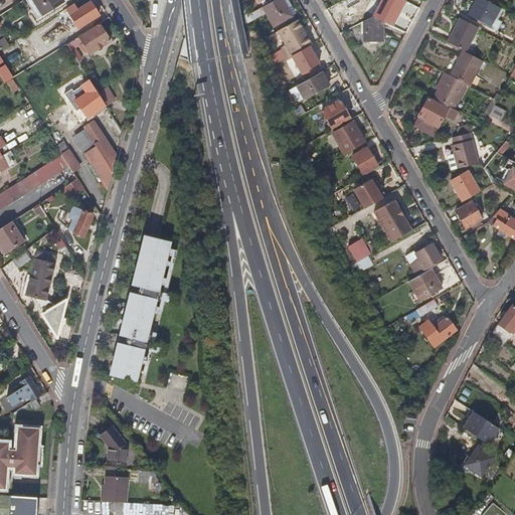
[(40,17),(65,0),(24,0),(36,19),(40,17)]
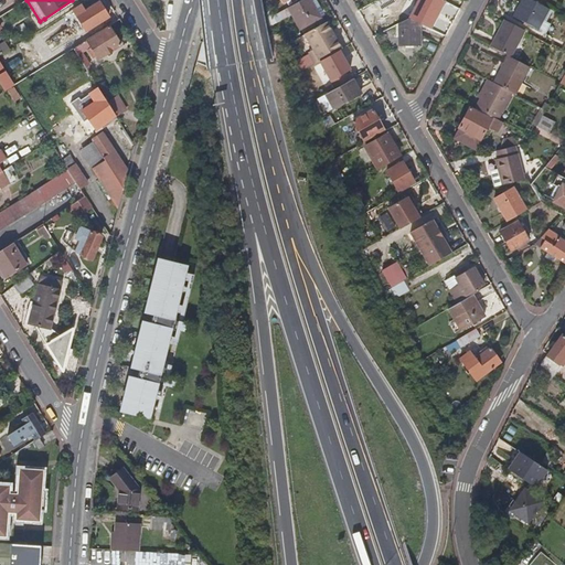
[(46,22),(77,2),(76,0),(72,0),(44,19),(46,22)]
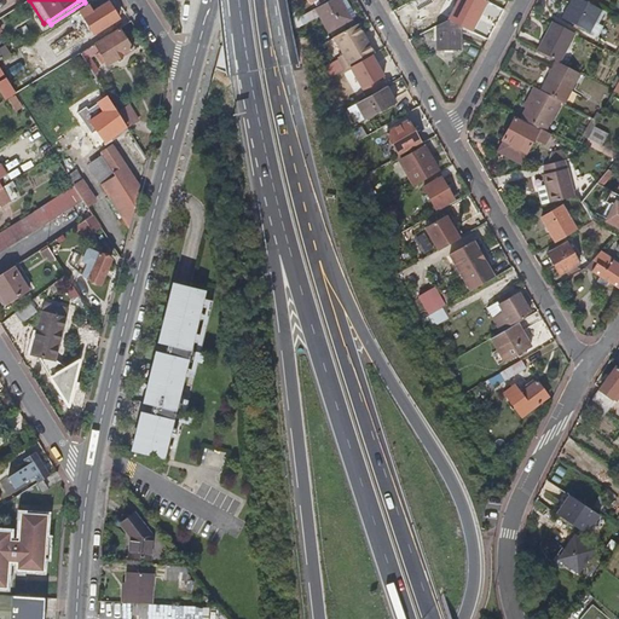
[(351,21),(337,0),(331,0),(312,12),(325,36),(351,21)]
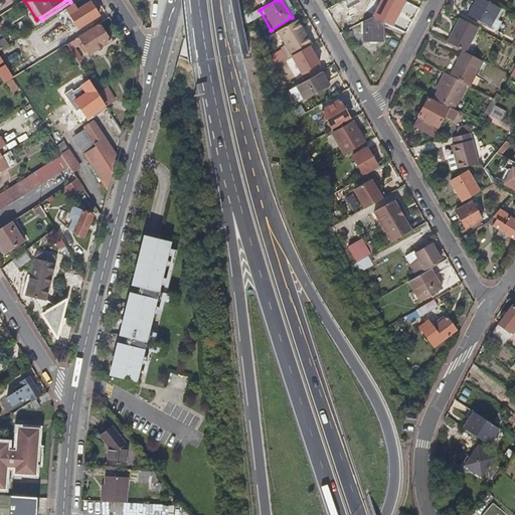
[(491,28),(501,9),(484,0),(476,0),(468,16),(491,28)]
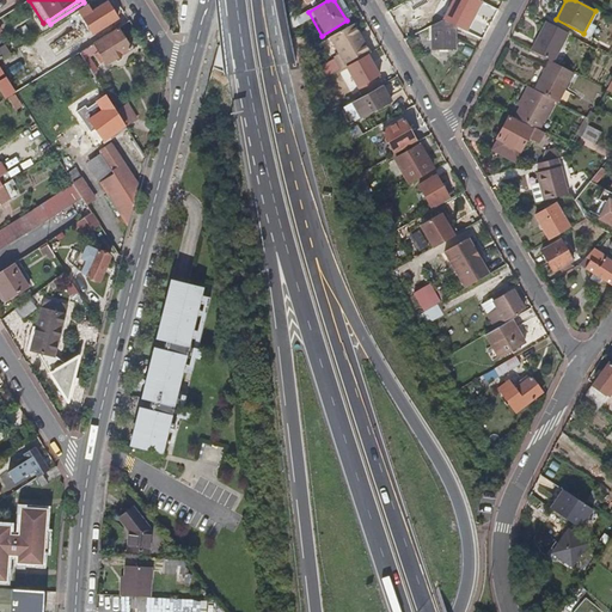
[(81,16),(95,8),(91,2),(74,12),(78,18),(81,16)]
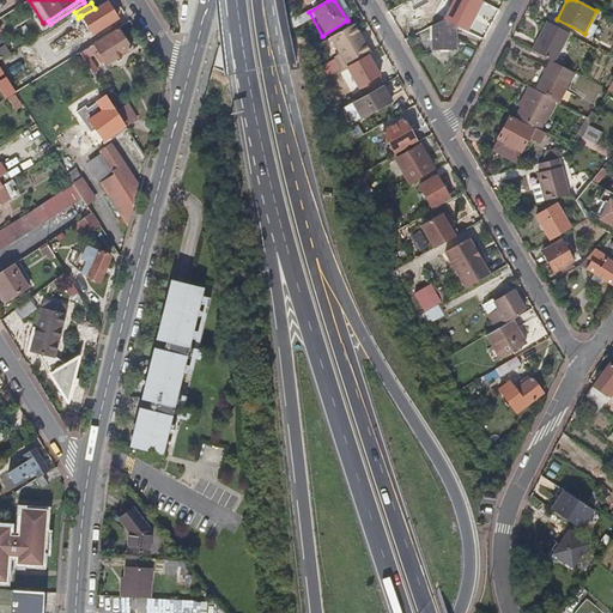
[(101,29),(116,18),(107,2),(90,13),(101,29)]
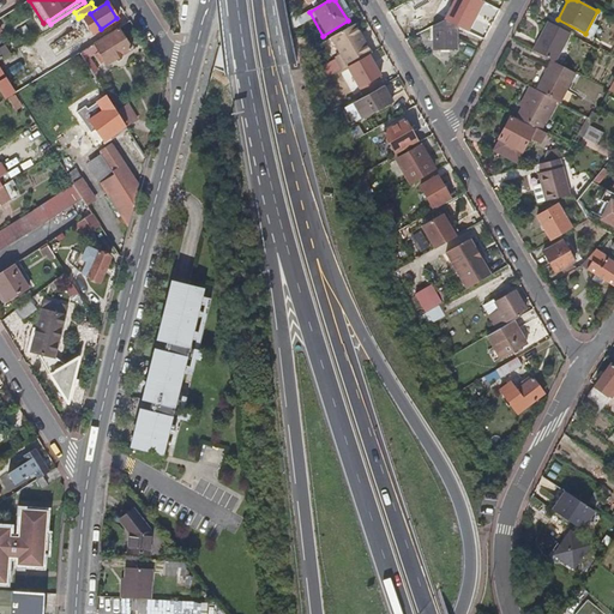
[(444,20),(435,7),(427,12),(437,25),(444,20)]
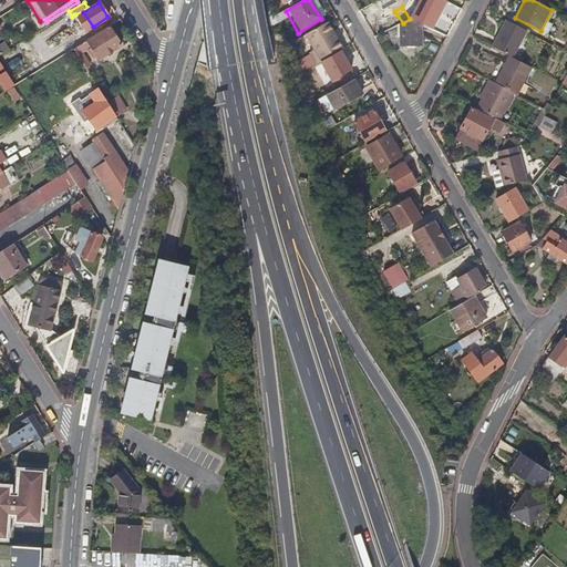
[(549,35),(554,26),(549,23),(555,11),(552,10),(540,31),(549,35)]
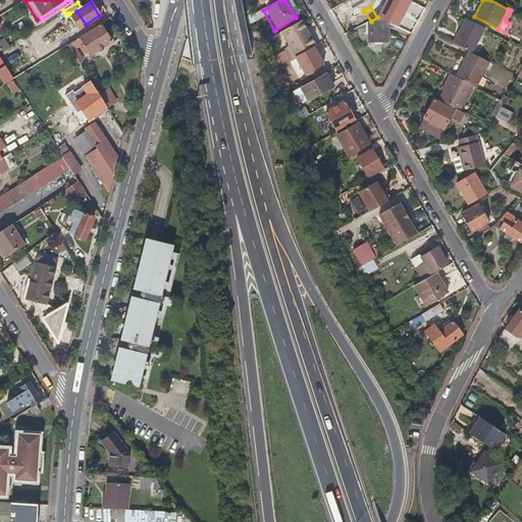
[(253,21),(262,16),(259,12),(251,17),(253,21)]
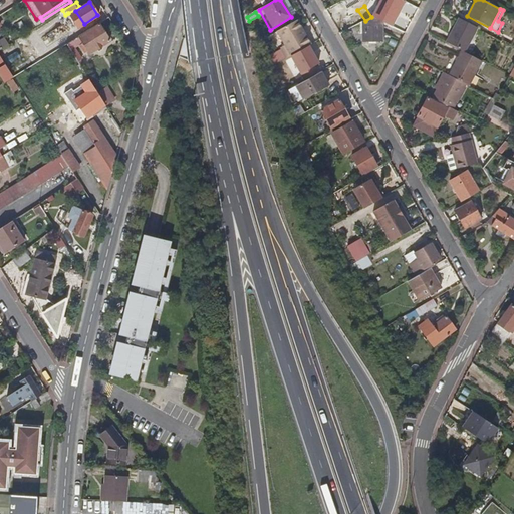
[(359,22),(355,15),(350,18),(354,25),(359,22)]
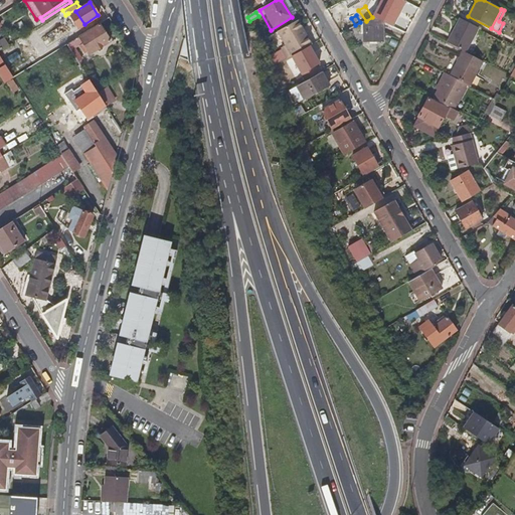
[(351,18),(342,22),(347,30),(355,25),(351,18)]
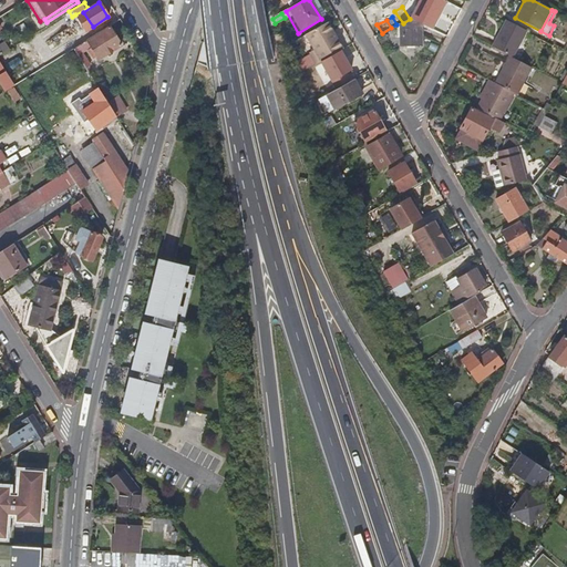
[(423,47),(421,24),(411,20),(395,27),(398,49),(423,47)]
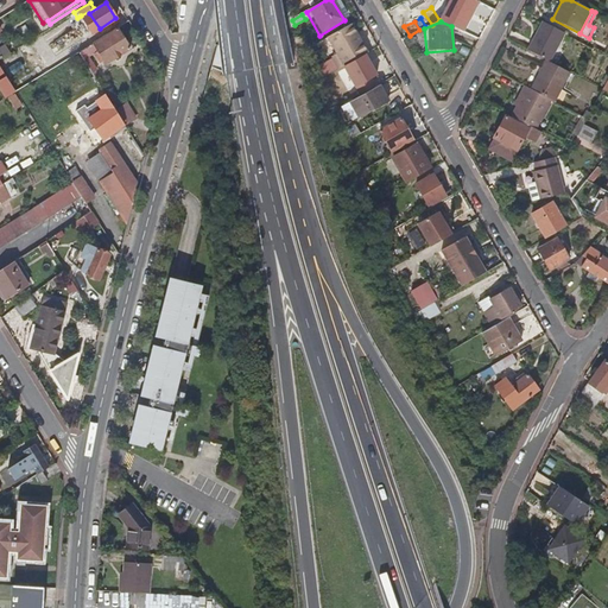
[(550,63),(565,33),(544,21),(529,51),(546,61),(550,63)]
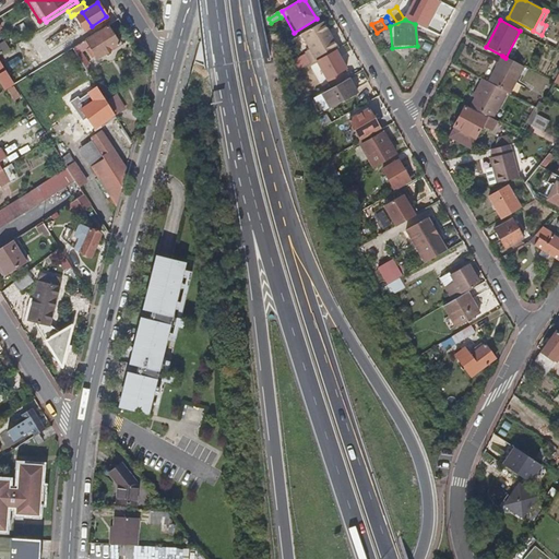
[(312,60),(313,63),(339,49),(329,33),(334,30),(329,21),(323,24),(322,24),(302,36),(316,58),(312,60)]
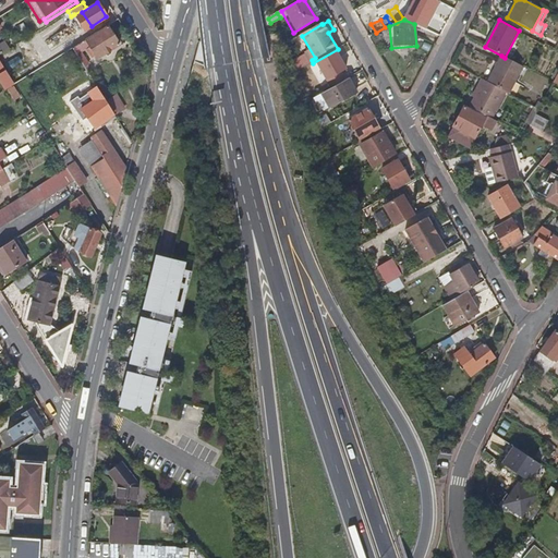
[(120,45),(107,26),(72,47),(84,67),(89,64),(83,52),(91,48),(97,59),(120,45)]
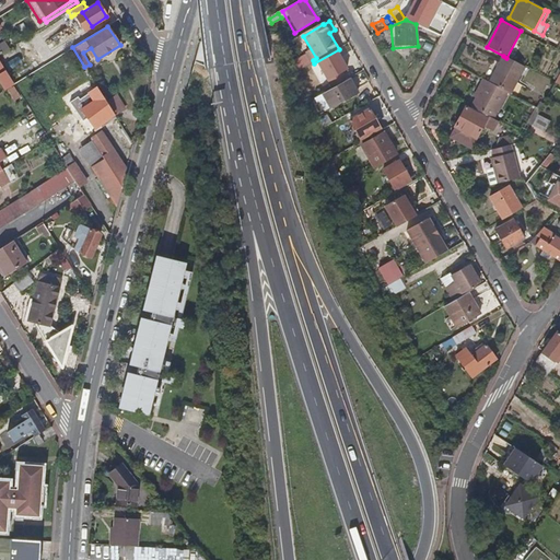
[(314,63),(313,60),(308,55),(299,60),(305,70),(314,63)]
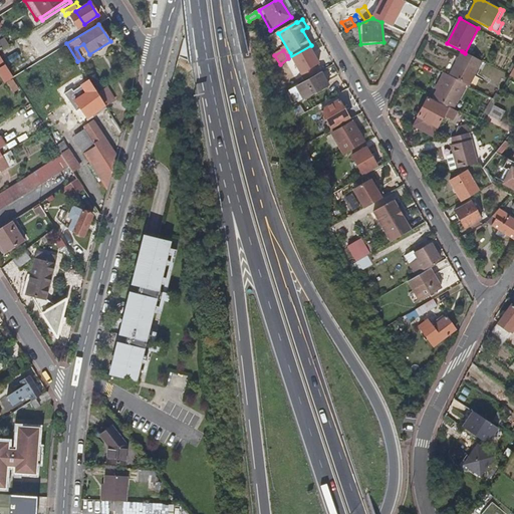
[(469,86),(481,61),(465,53),(462,51),(449,76),(466,85),(469,86)]
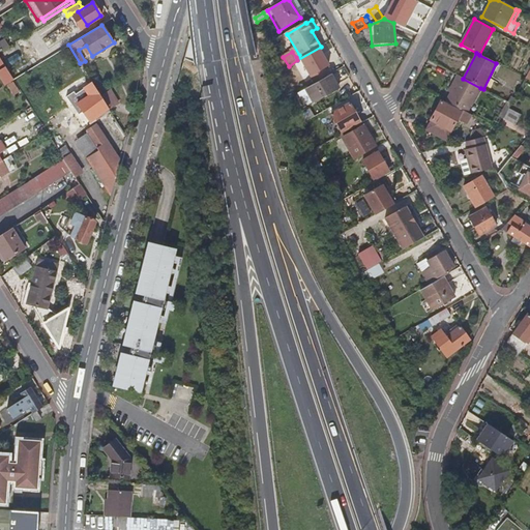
[(13,80),(1,60),(0,58),(0,77),(5,85),(13,80)]
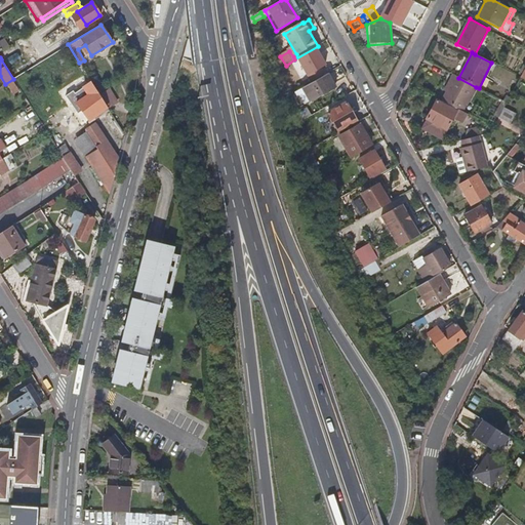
[(303,108),(335,87),(328,75),(295,95),(303,108)]
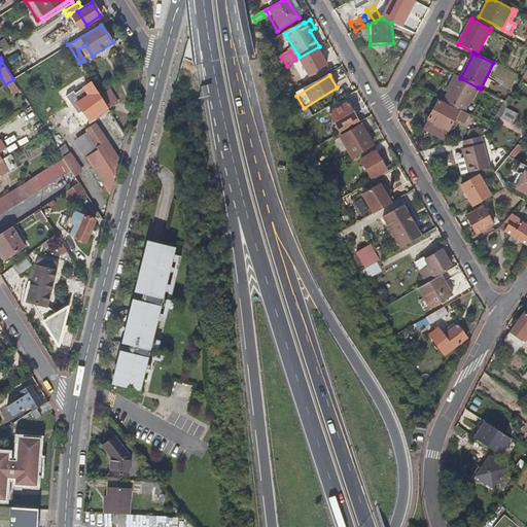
[(463,114),(478,88),(460,78),(454,75),(451,82),(452,83),(446,95),(442,103),(460,112),(463,114)]
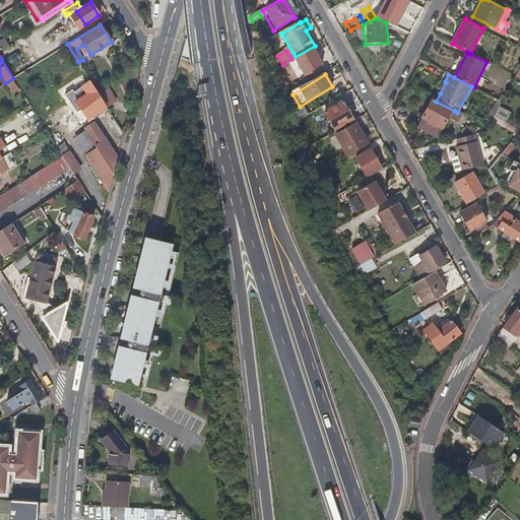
[(18,90),(13,81),(7,84),(13,93),(18,90)]
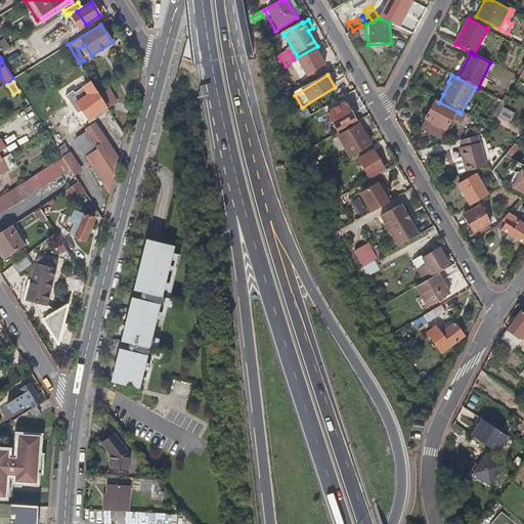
[(115,107),(104,92),(99,96),(108,112),(115,107)]
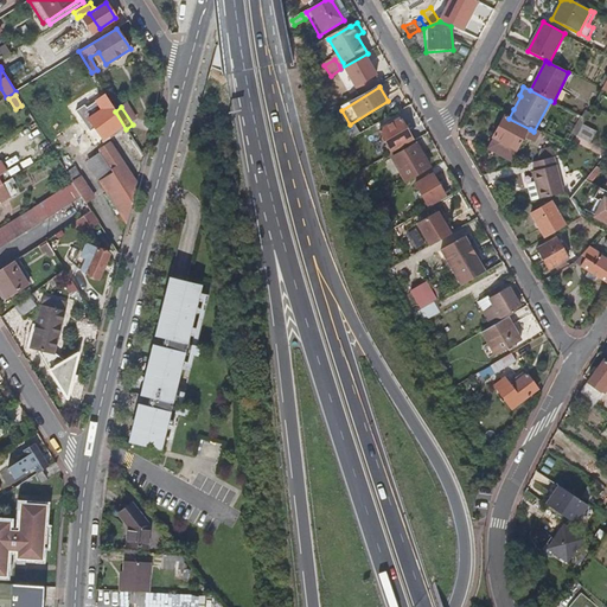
[(115,112),(114,108),(96,119),(89,108),(81,113),(88,125),(90,123),(104,142),(126,129),(115,112)]
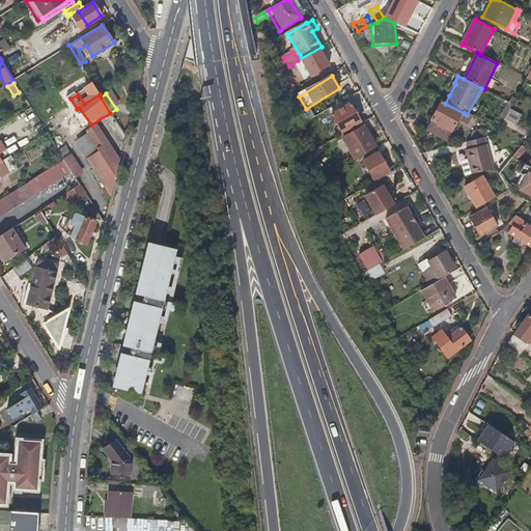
[(510,110),(512,105),(509,102),(500,119),(503,121),(504,120),(510,110)]
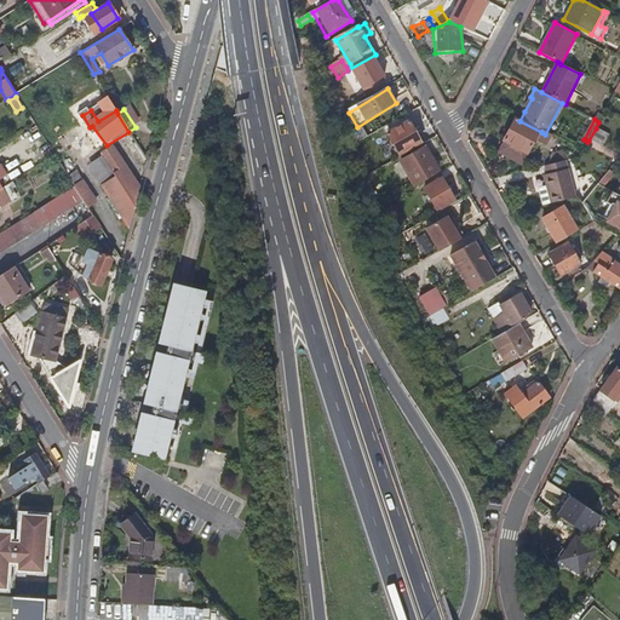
[(422,142),(408,121),(388,133),(401,155),(422,142)]
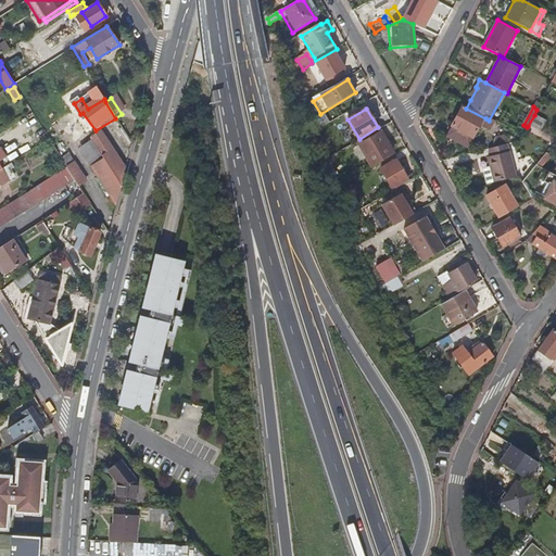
[(452,129),(446,139),(465,150),(477,127),(488,133),(493,123),(489,121),(485,118),(484,121),(462,109),(451,129),(452,129)]
